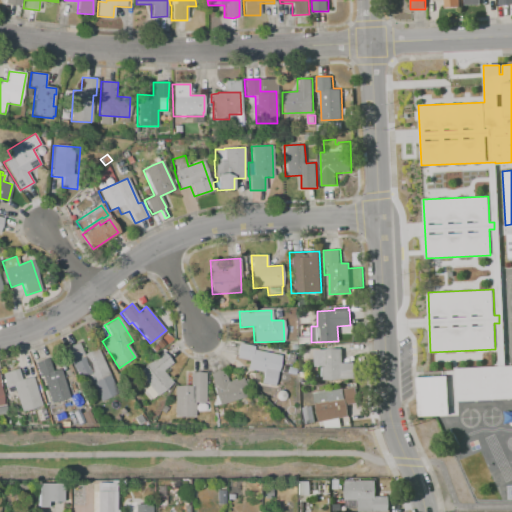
[(298,345),(298,337),(310,337),(311,344),(298,345)]
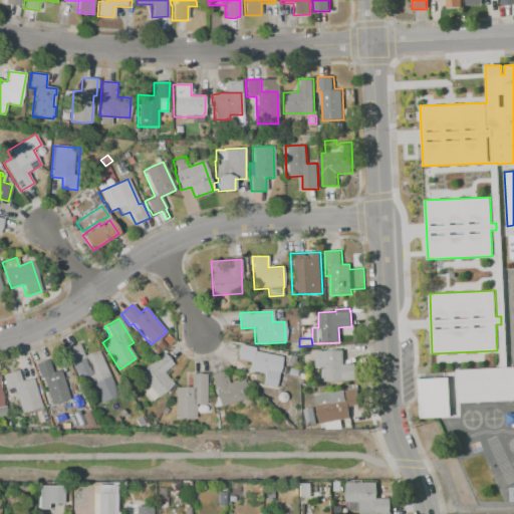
[(161,339),(167,346),(161,351),(155,344),(161,339)]
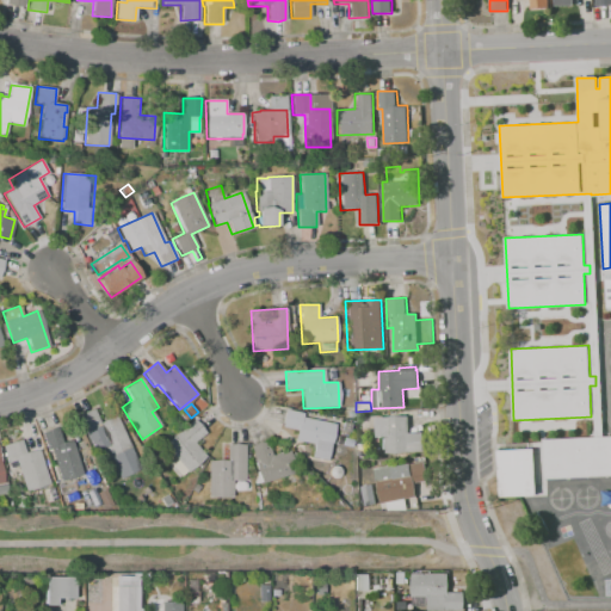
[(117,415),(133,449),(110,460),(103,443),(96,446),(90,432),(86,433),(79,415),(94,408),(100,423),(117,415)]
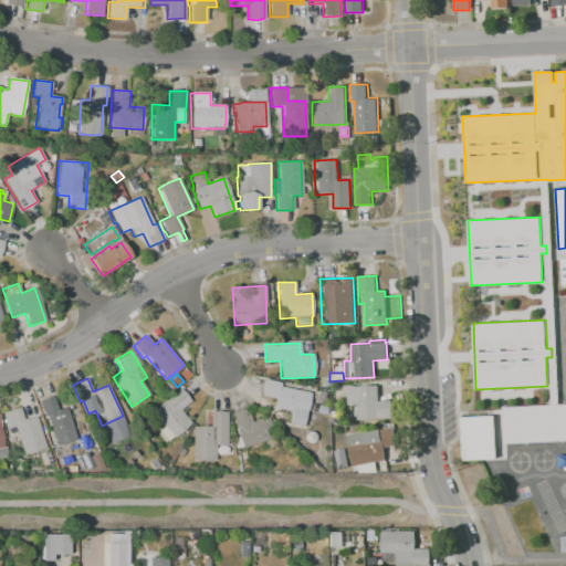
[(263,379),(280,383),(280,386),(311,392),(303,427),(289,425),(291,411),(273,408),(275,399),(260,396),(263,379)]
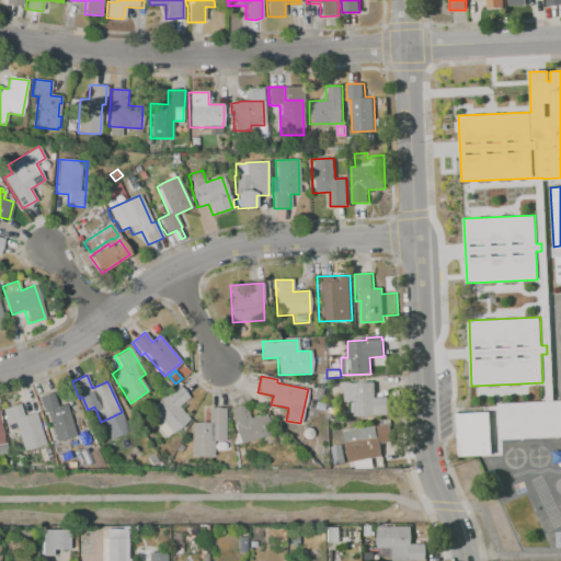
[(389,413),(354,416),(353,401),(345,402),(344,382),(375,380),(376,398),(388,397),(389,413)]
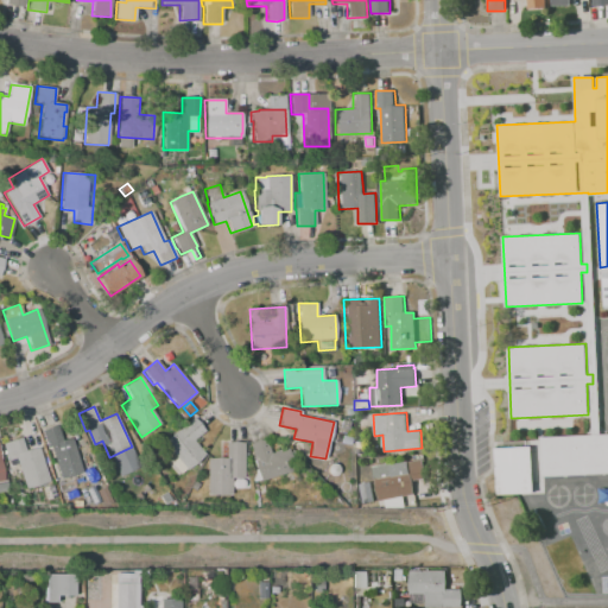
[(194,417),(206,431),(194,441),(206,454),(185,470),(185,469),(181,474),(170,462),(173,458),(166,450),(168,449),(163,443),(194,417)]
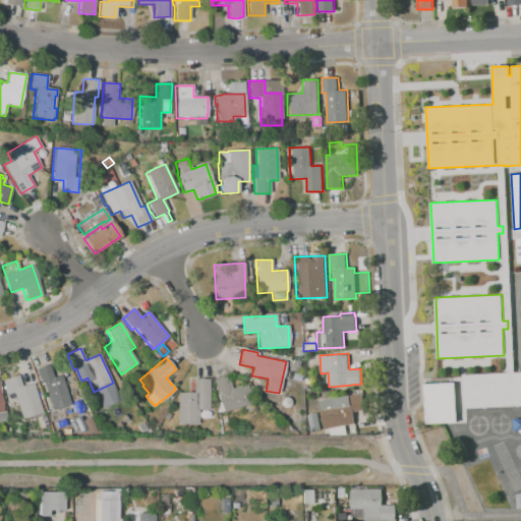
[(291,368),(292,361),(299,362),(298,369),(291,368)]
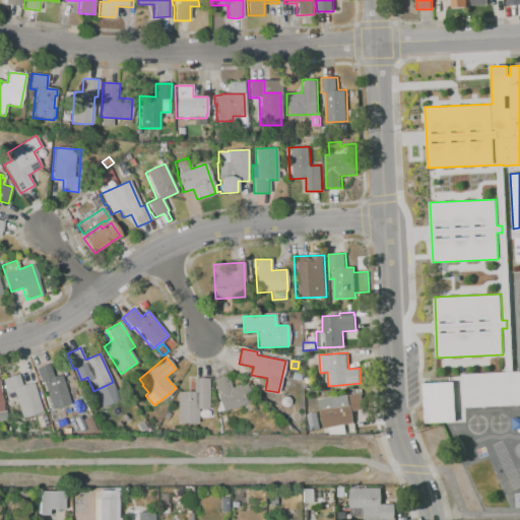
[(51,409),(43,382),(39,384),(35,369),(50,364),(53,377),(61,375),(70,404),(51,409)]
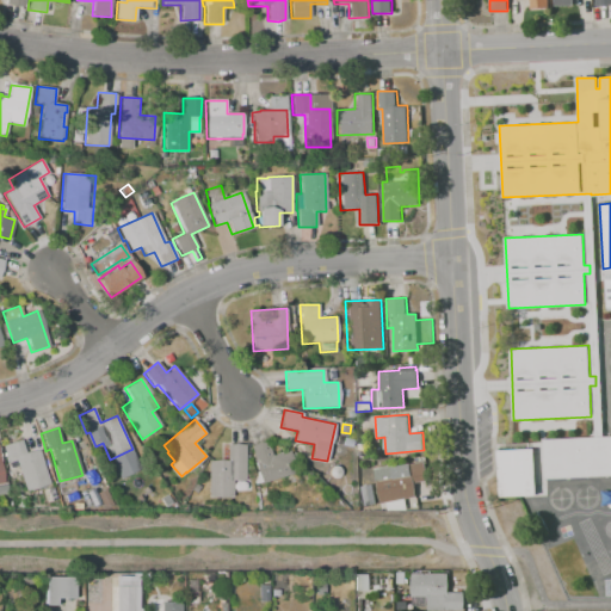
[(335,444),(338,436),(353,439),(352,448),(335,444)]
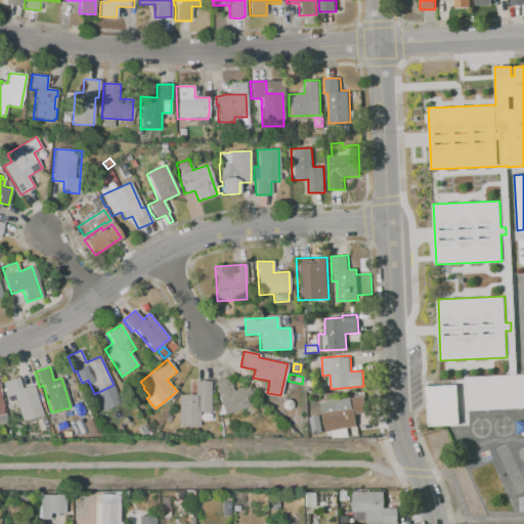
[(523,406),(468,409),(466,377),(523,374),(523,406)]
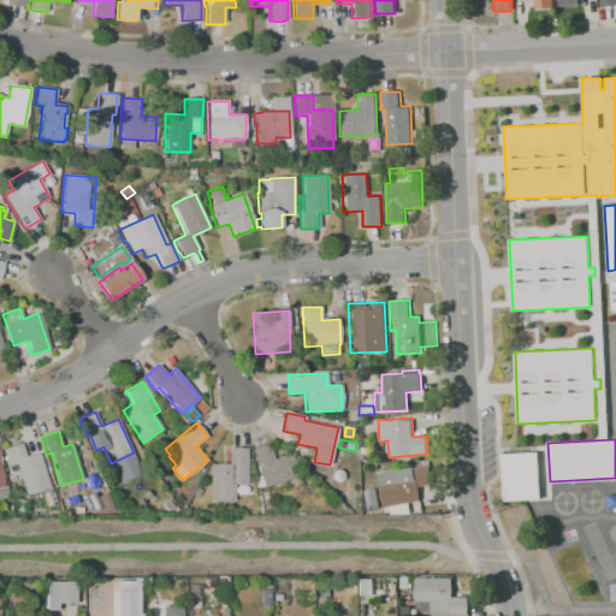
[(25,496),(16,466),(9,468),(3,449),(21,443),(25,456),(39,452),(51,487),(25,496)]
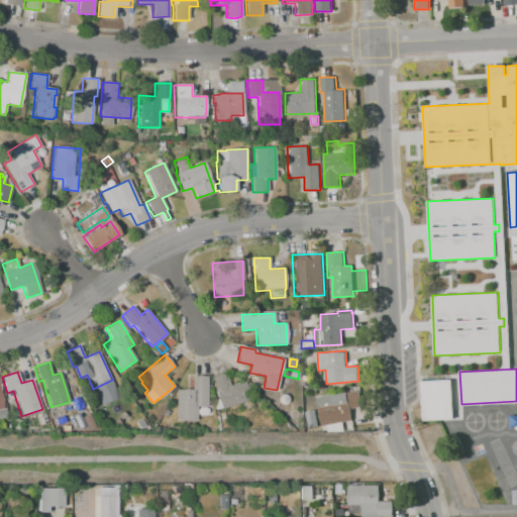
[(251,399),(222,409),(212,377),(225,373),(229,386),(245,381),(251,399)]
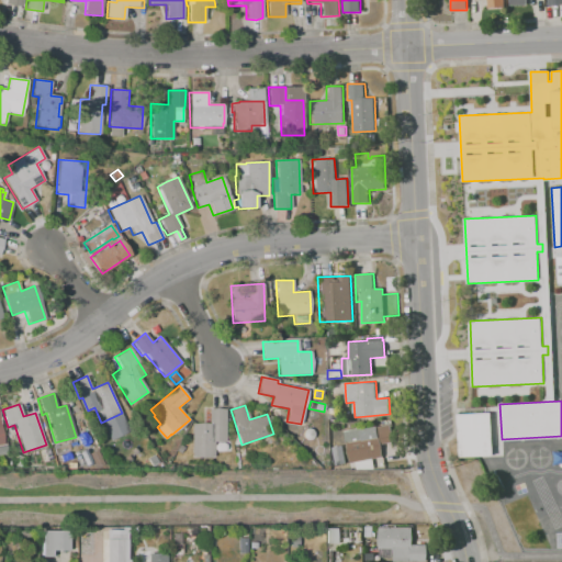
[(191,423),(210,424),(210,408),(226,408),(226,442),(214,442),(214,457),(191,457),(191,423)]
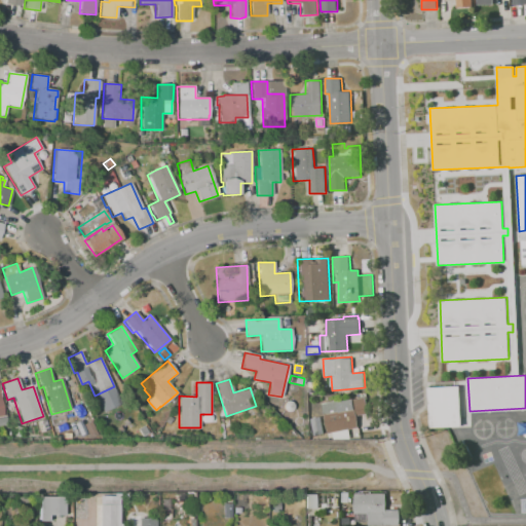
[(428,387),(459,386),(461,426),(449,427),(430,428),(428,387)]
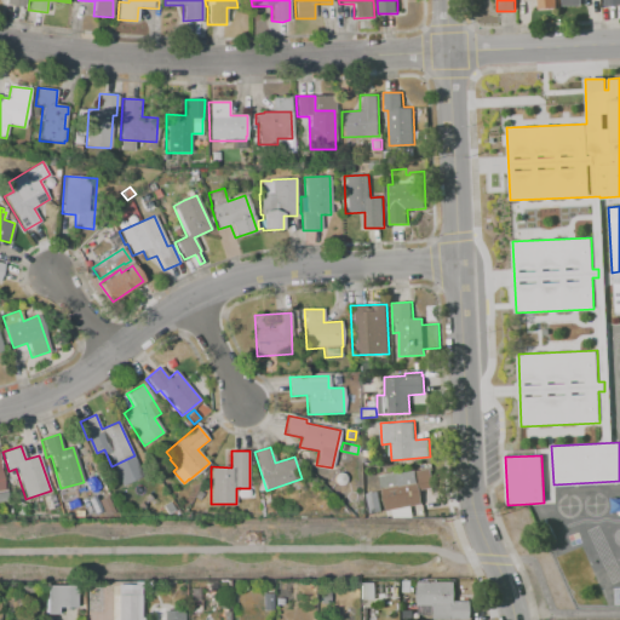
[(423,504),(411,506),(412,517),(392,517),(391,510),(386,511),(380,476),(401,472),(402,472),(430,468),(431,476),(436,478),(437,487),(420,491),(423,504)]
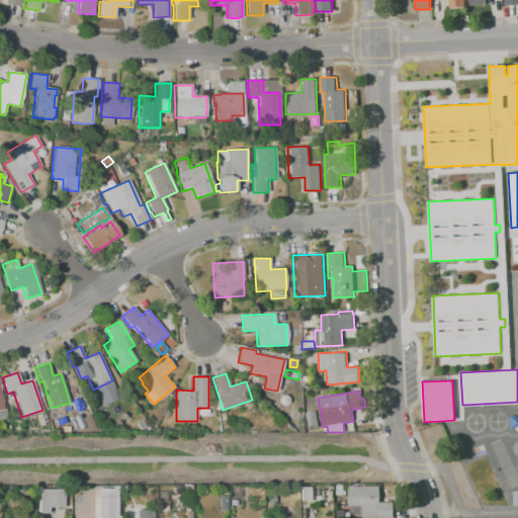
[(144,404),(148,400),(153,404),(149,409),(144,404)]
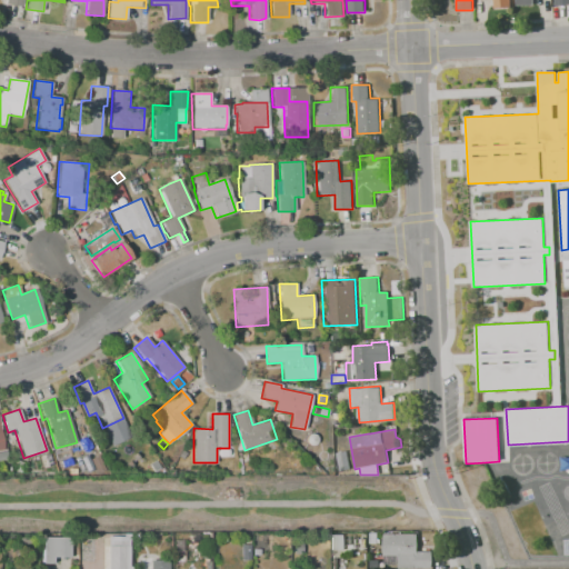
[(71,457),(69,451),(82,445),(86,450),(71,457)]
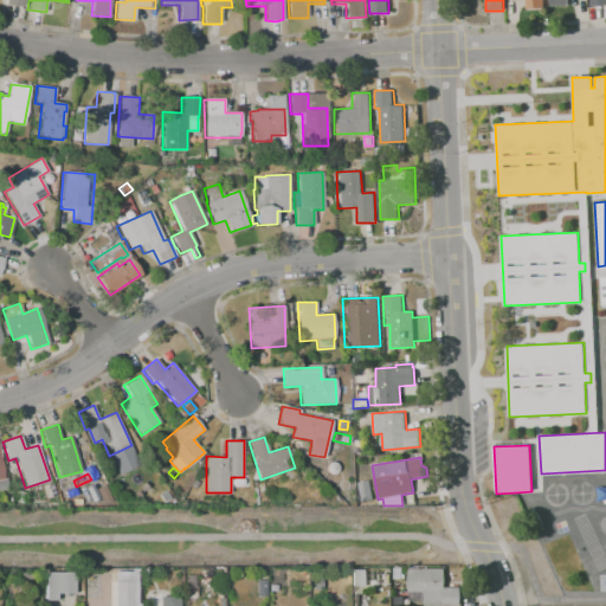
[(140,487),(143,481),(149,485),(146,490),(140,487)]
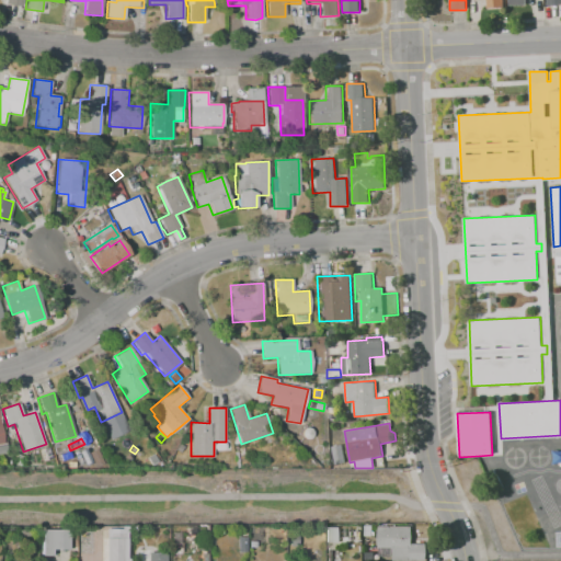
[(332,446),(342,445),(344,462),(334,465),(332,446)]
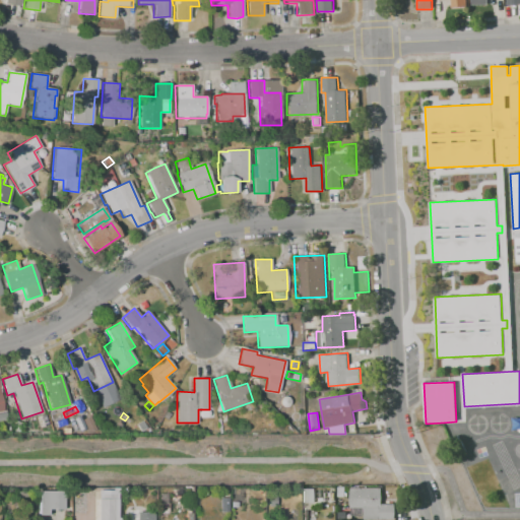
[(73,419),(79,416),(85,429),(79,432),(73,419)]
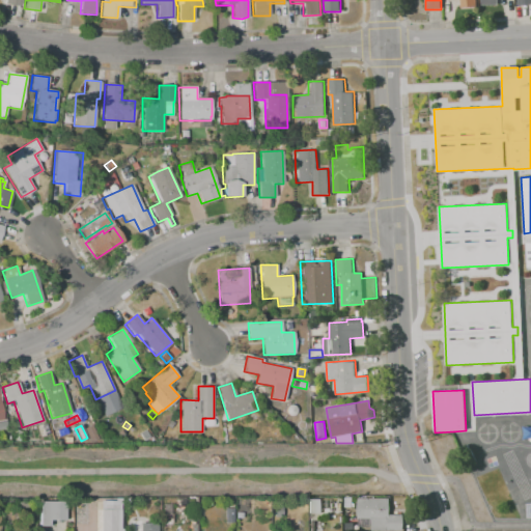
[(84,428),(91,425),(98,440),(90,443),(84,428)]
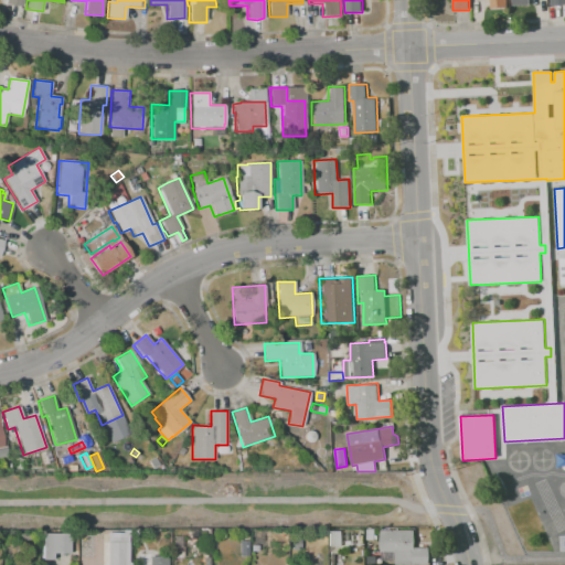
[(60,459),(70,455),(72,460),(62,464),(60,459)]
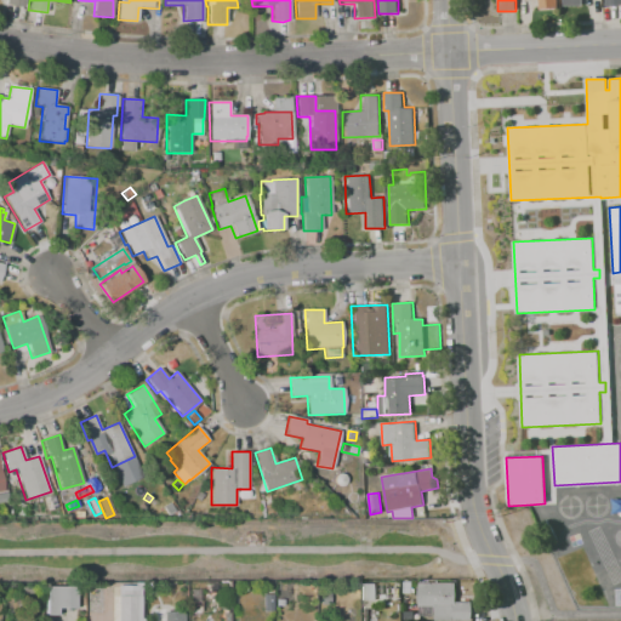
[(17,503),(26,506),(22,516),(13,513),(17,503)]
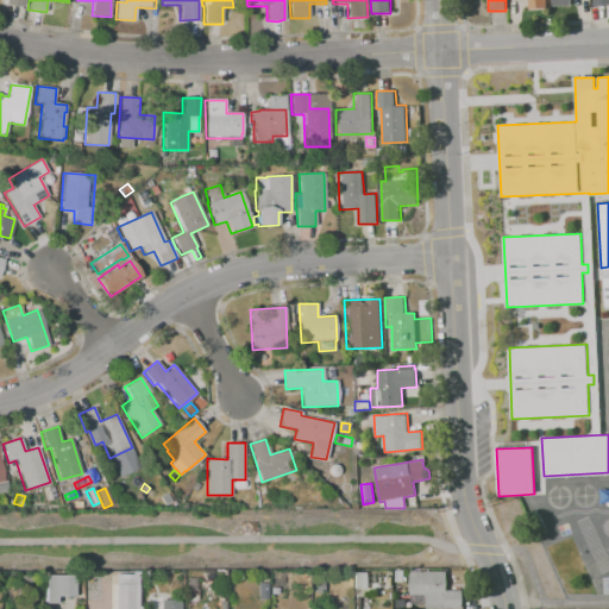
[(447,571),(447,589),(463,590),(463,608),(427,608),(427,596),(410,596),(410,571),(447,571)]
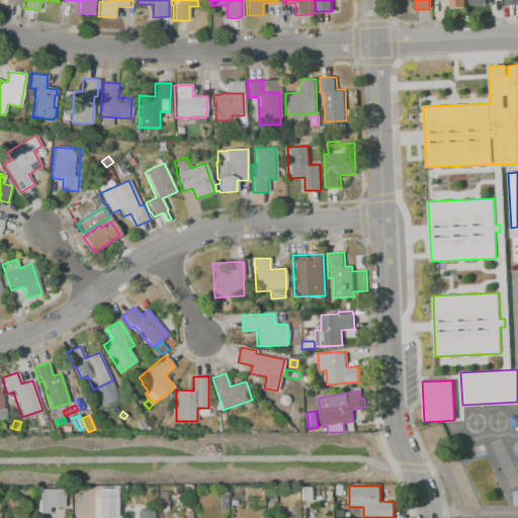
[(314,487),(314,500),(300,500),(300,487),(314,487)]
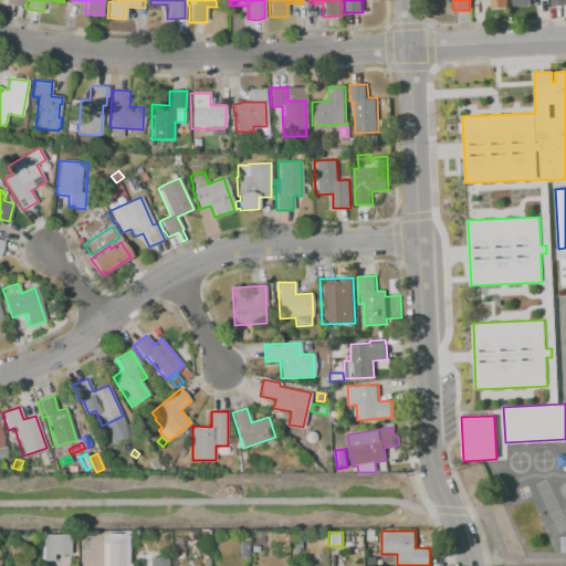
[(70,534),(71,554),(52,554),(53,561),(41,561),(41,535),(70,534)]
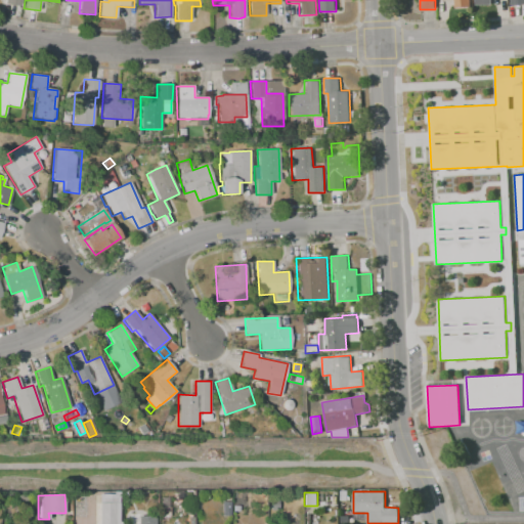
[(71,523),(94,523),(93,494),(70,494),(71,523)]
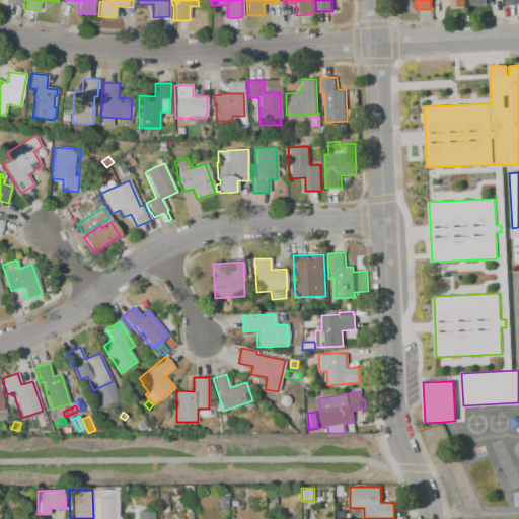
[(119,490),(119,518),(97,518),(97,506),(93,506),(93,498),(93,490),(119,490)]
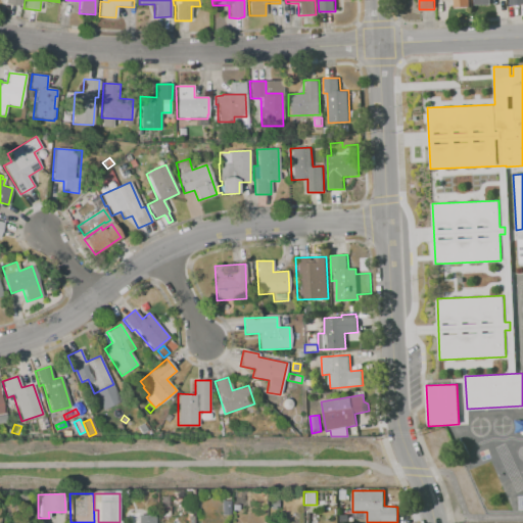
[(123,493),(130,493),(131,504),(123,505),(123,493)]
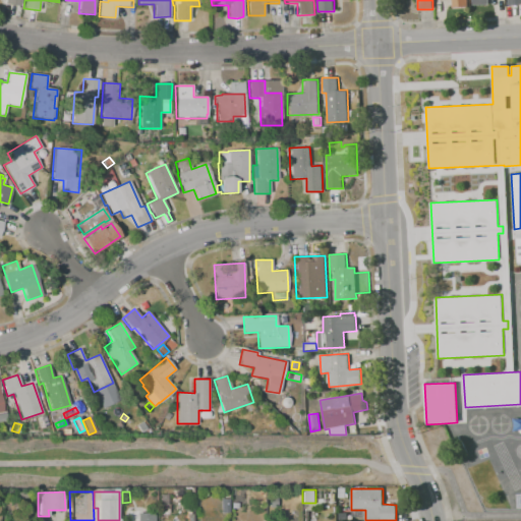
[(277,498),(277,508),(268,509),(268,498),(277,498)]
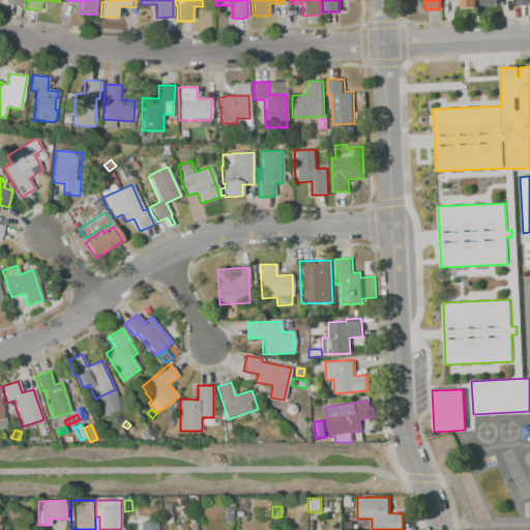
[(232,507),(233,521),(225,521),(225,507),(232,507)]
